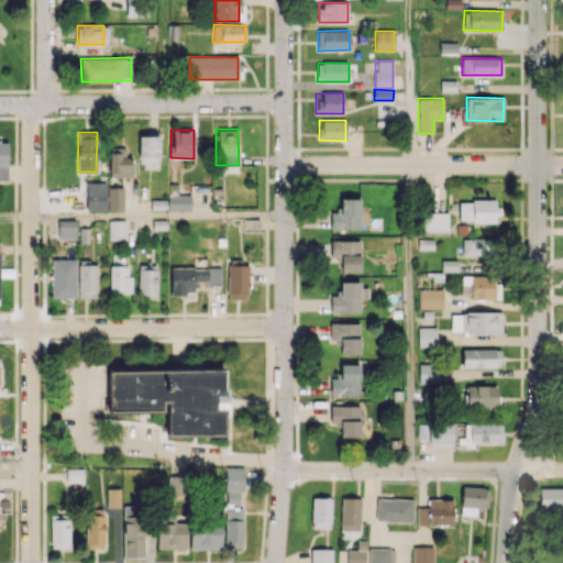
[(139,134),(139,163),(159,163),(158,134),(139,134)]
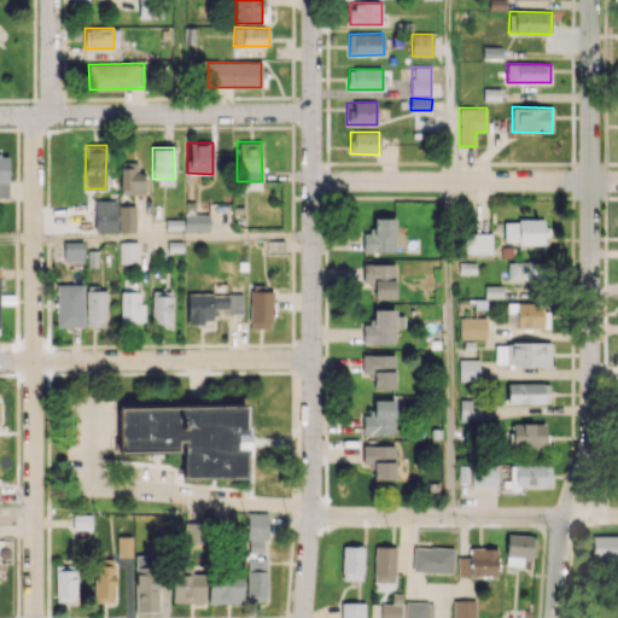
[(121,194),(144,193),(144,173),(136,173),(136,162),(121,162),(121,194)]
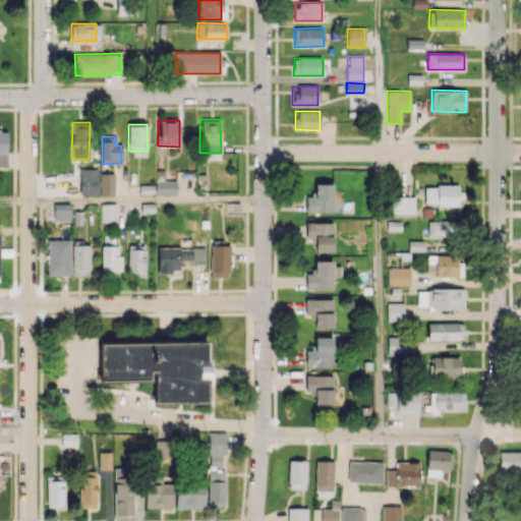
[(114,173),(101,173),(101,195),(114,195),(114,173)]
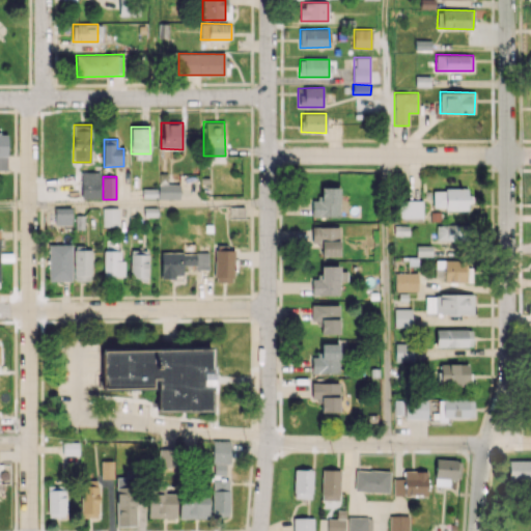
[(81,179),(81,199),(101,198),(100,179),(81,179)]
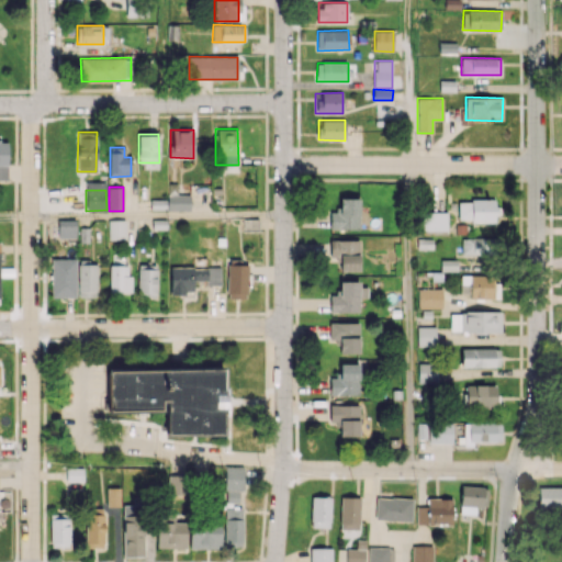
[(167,211),(190,211),(190,194),(167,194),(167,211)]
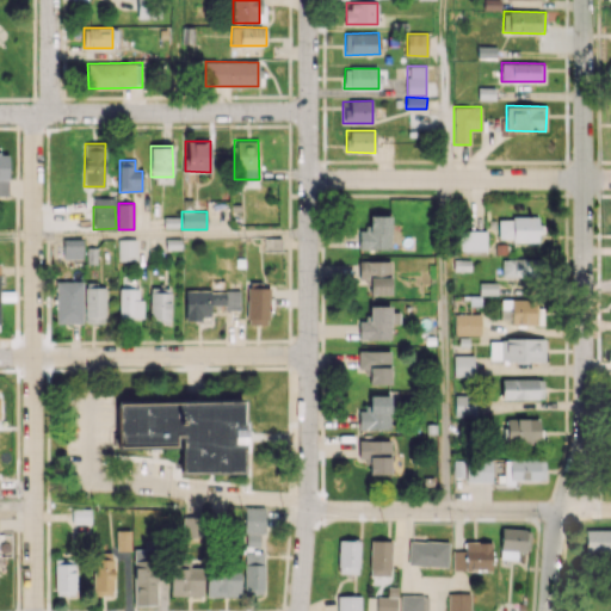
[(358,250),(390,250),(389,215),(369,216),(369,230),(358,230),(358,250)]
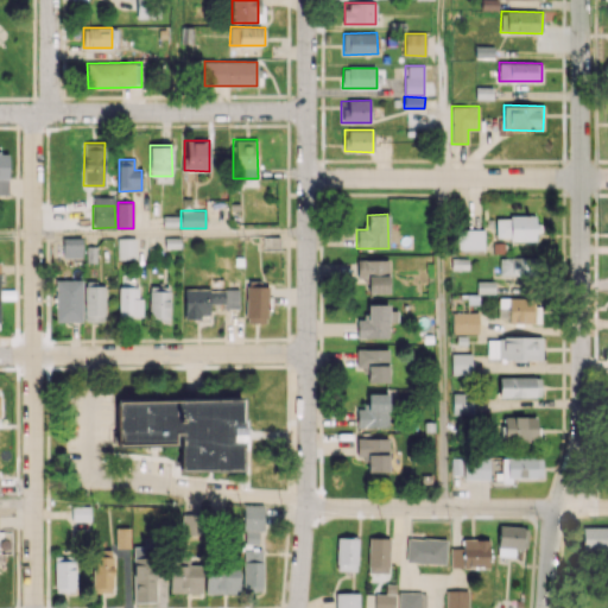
[(495,216),(495,240),(536,240),(536,217),(495,216)]
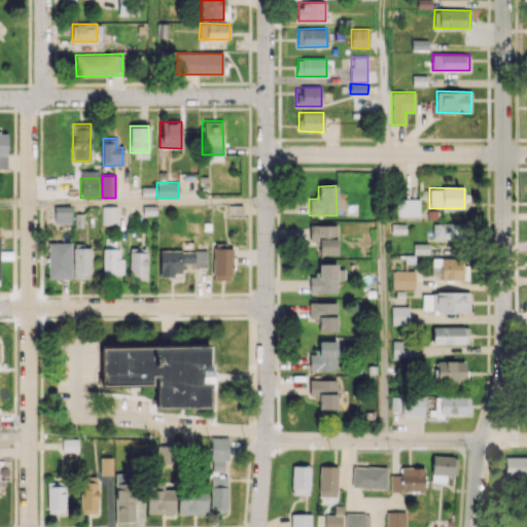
[(419,199),(395,200),(395,216),(419,216),(419,199)]
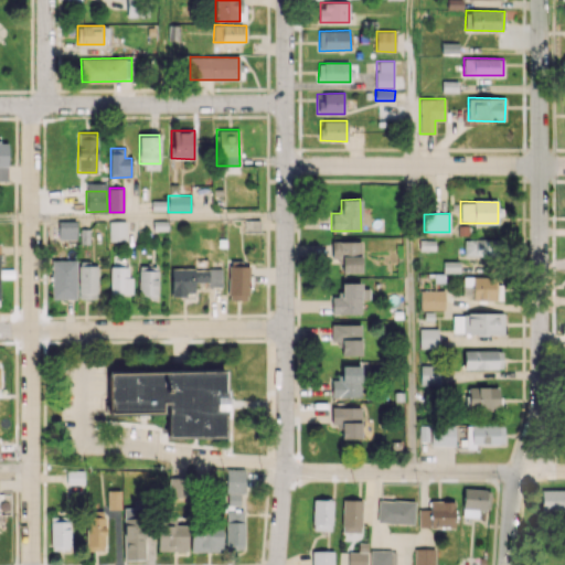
[(57,240),(76,240),(76,221),(59,221),(57,240)]
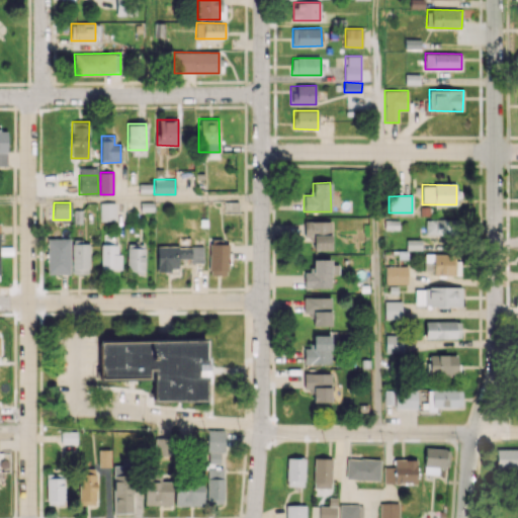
[(99,221),(115,221),(115,202),(99,202),(99,221)]
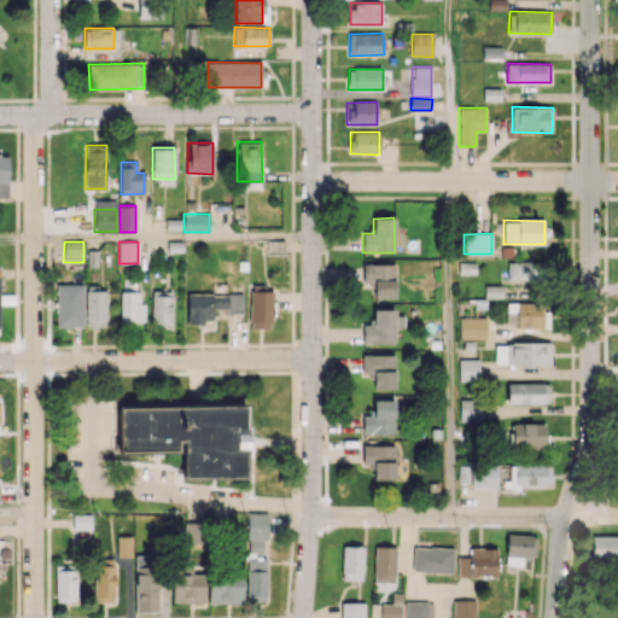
[(540,280),(540,262),(508,261),(507,280),(540,280)]
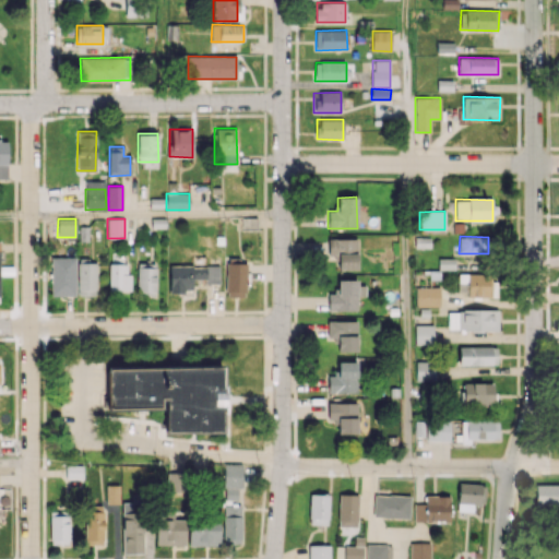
[(357,239),(328,239),(328,258),(337,258),(337,270),(357,270),(357,239)]
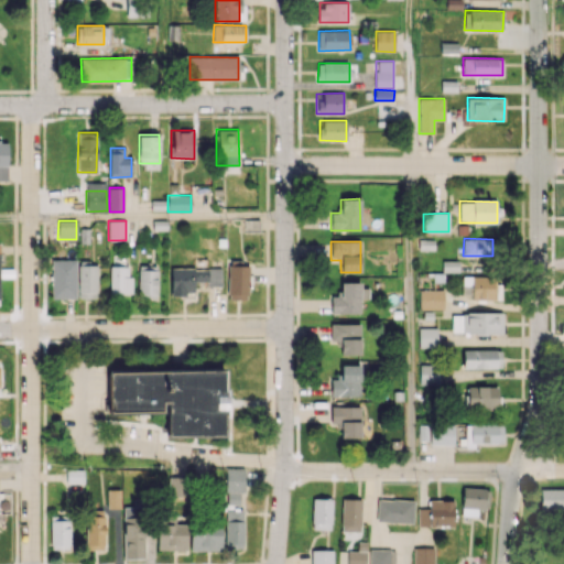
[(76,259),(51,260),(52,299),(76,297),(76,259)]
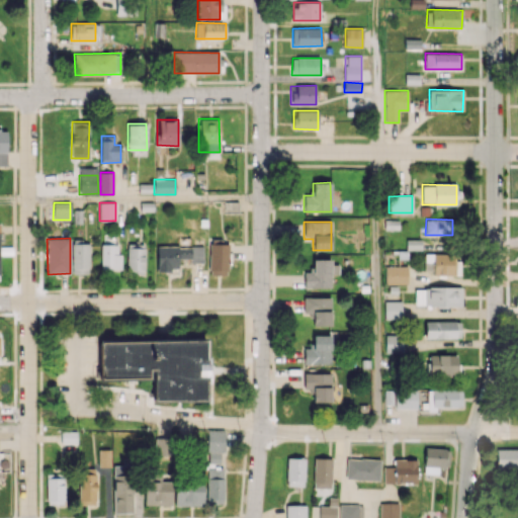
[(421,240),(406,240),(407,250),(421,250),(421,240)]
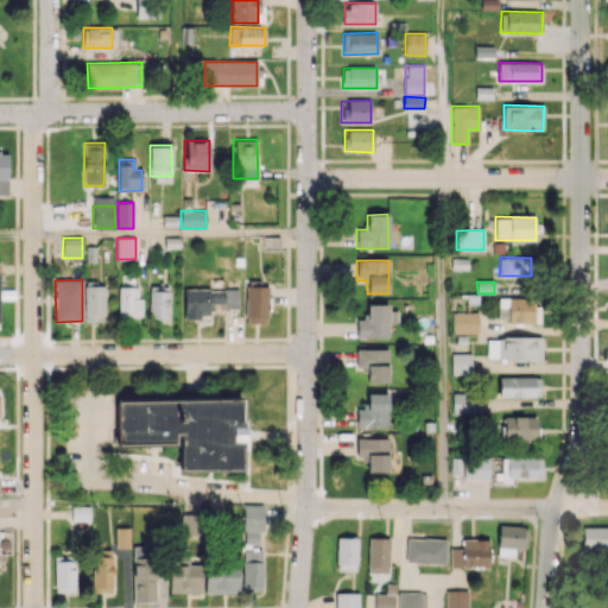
[(105,321),(103,284),(83,284),(84,322),(105,321)]
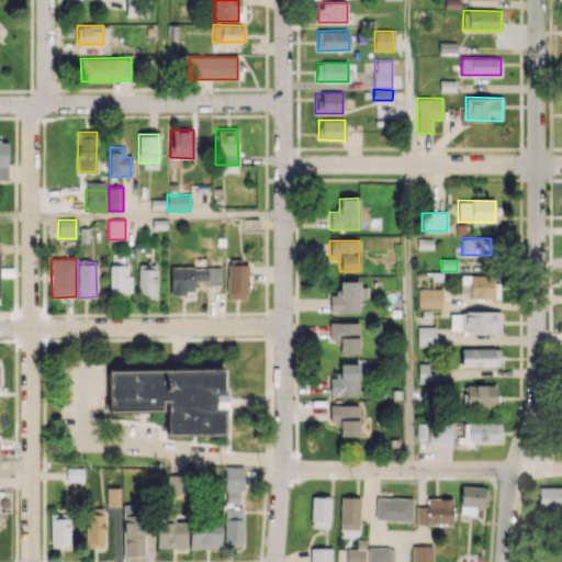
[(127,265),(110,265),(109,293),(131,294),(132,274),(127,274),(127,265)]
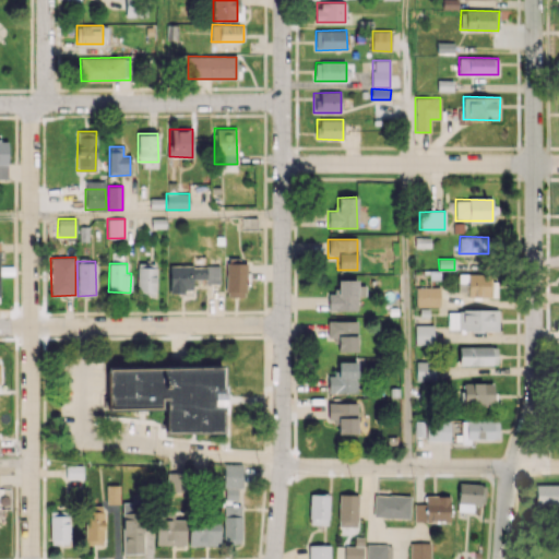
[(156,263),(137,263),(137,296),(155,296),(156,263)]
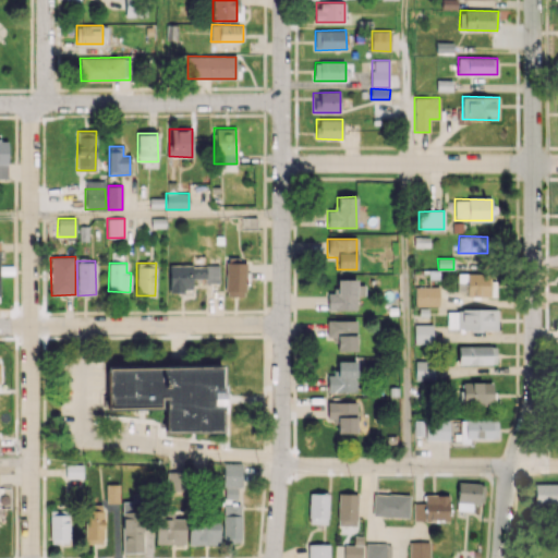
[(226,295),(245,295),(245,263),(226,263),(226,295)]
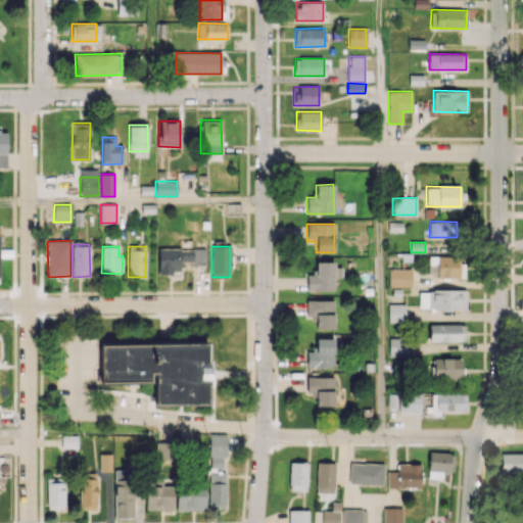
[(158,273),(180,274),(180,260),(191,262),(191,265),(204,266),(205,249),(158,248),(158,273)]
